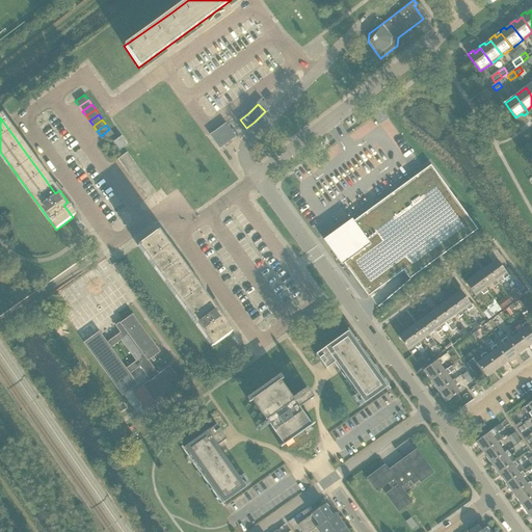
[(225,125),(211,135),(219,148),(234,137),(225,125)]
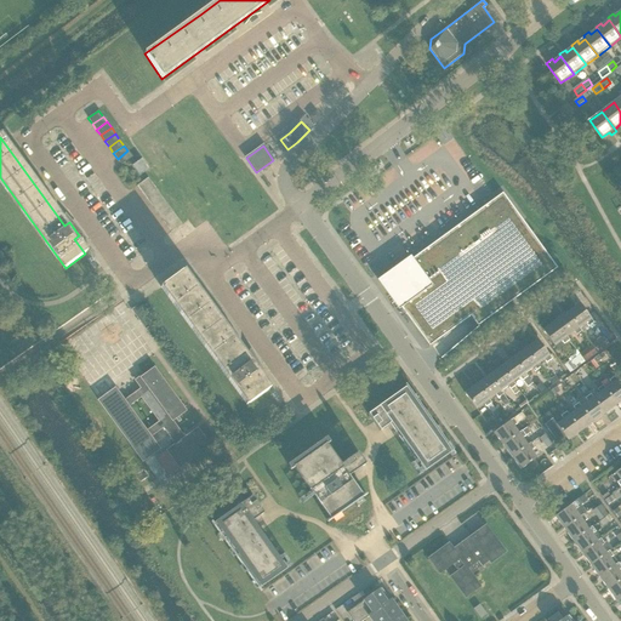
[(127,151),(118,159),(121,164),(132,157),(127,151)]
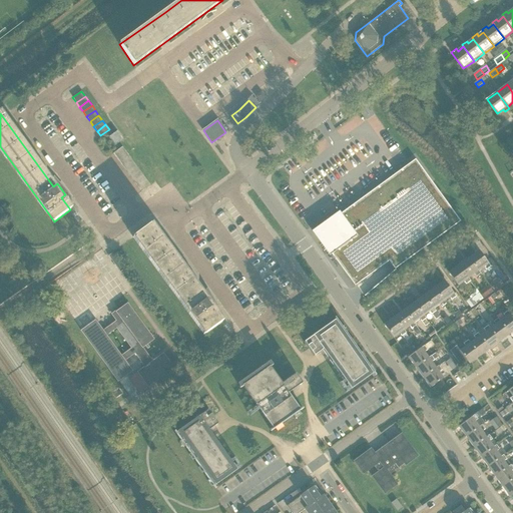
[(109,137),(115,145),(122,139),(116,131),(109,137)]
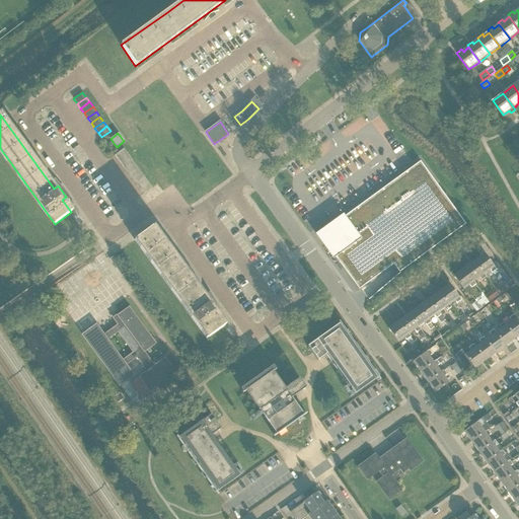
[(119,160),(127,154),(124,149),(115,155),(119,160)]
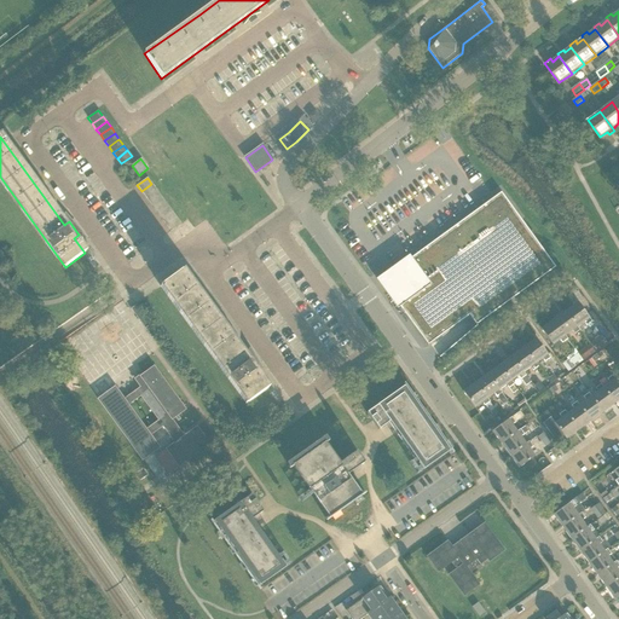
[(145,197),(156,189),(151,184),(142,191),(145,197)]
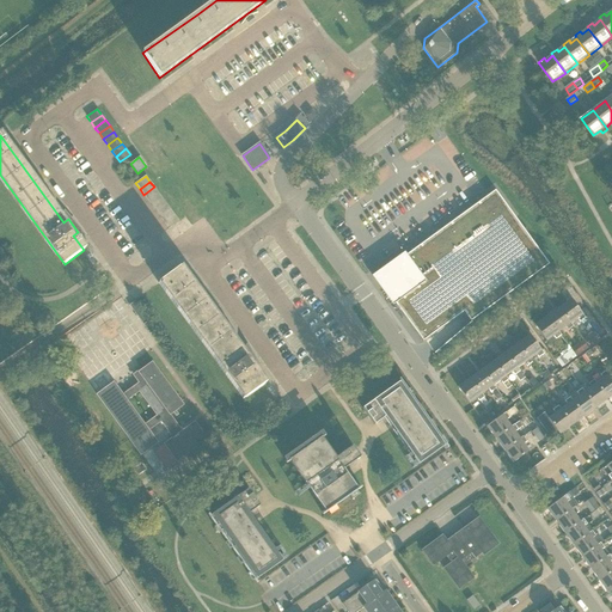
[(148,200),(158,193),(154,187),(144,195),(148,200)]
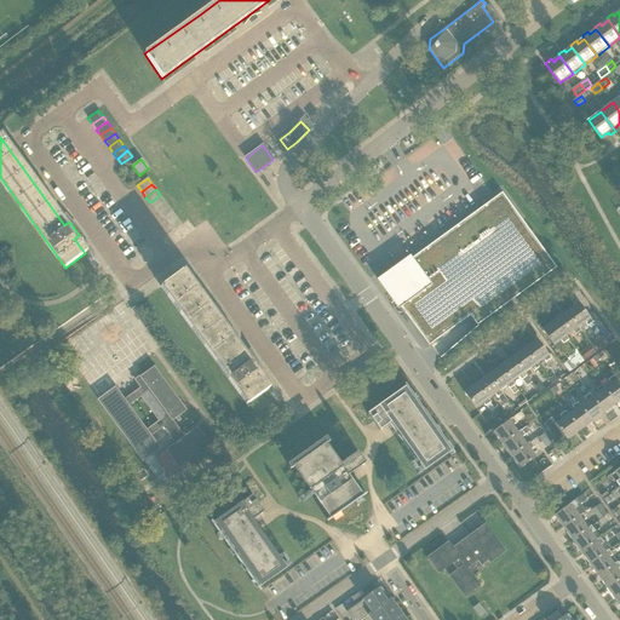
[(477,326),(556,268),(501,193),(411,259),(422,274),(391,294),(429,345),(470,316),(477,326)]
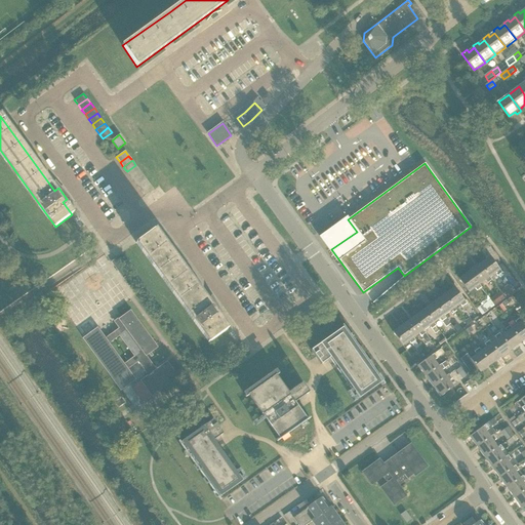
[(130,176),(139,170),(135,165),(127,171),(130,176)]
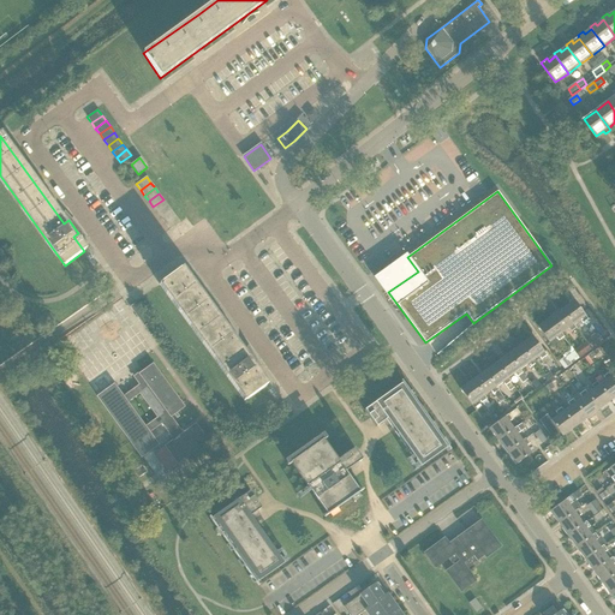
[(157,213),(167,206),(163,199),(153,207),(157,213)]
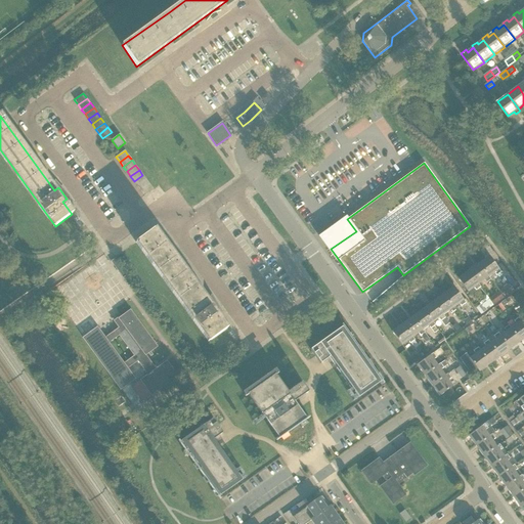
[(137,186),(145,180),(142,175),(134,181),(137,186)]
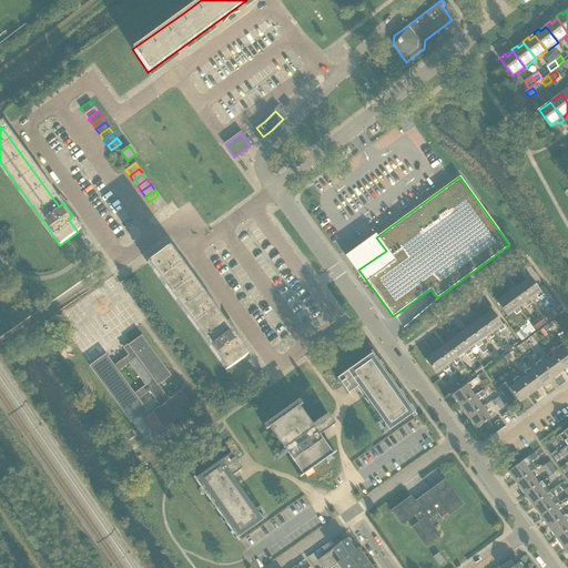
[(153,206),(162,200),(158,195),(149,202),(153,206)]
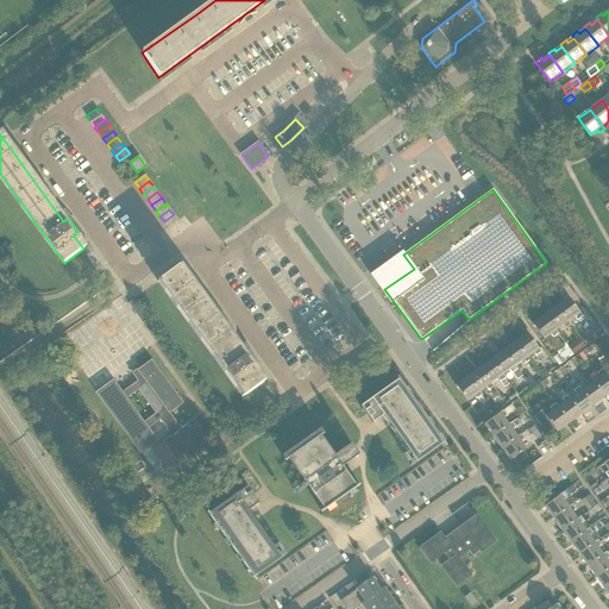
[(164,221),(168,227),(177,220),(174,214),(164,221)]
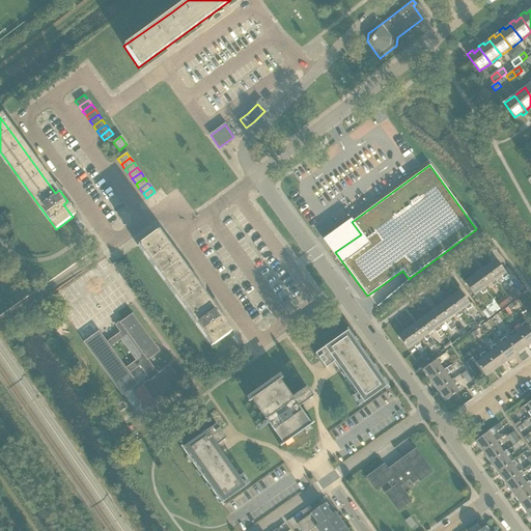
[(139,245),(165,281),(213,345),(228,333),(220,320),(224,317),(216,306),(211,309),(156,232),(139,245)]
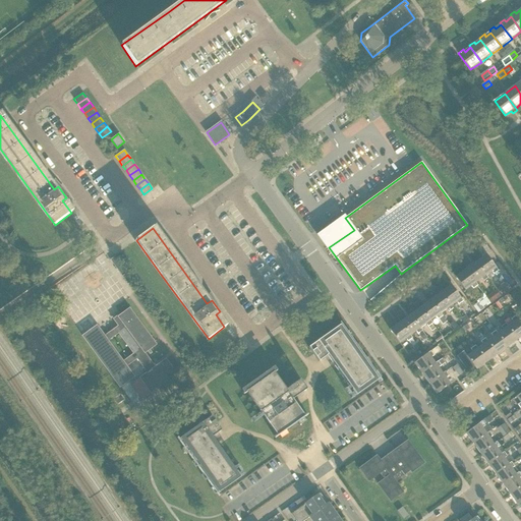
[(485,275),(491,271),(494,274),(498,271),(496,268),(485,254),(475,262),(485,275)]
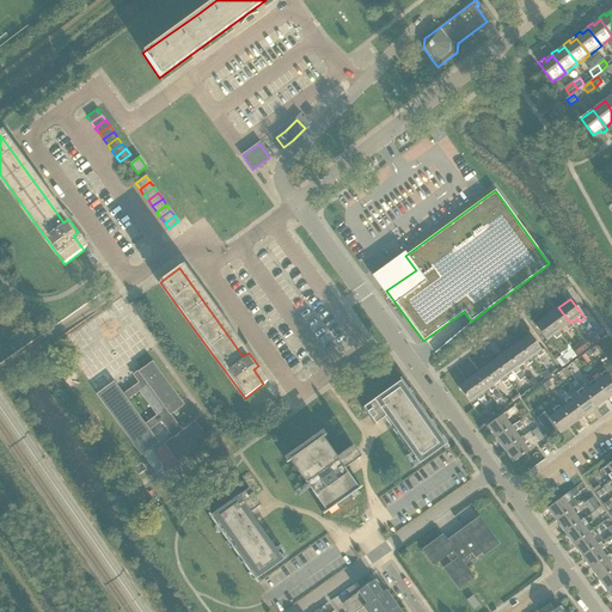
[(558,332),(565,326),(568,330),(573,326),(570,323),(558,307),(546,317),(558,332)]
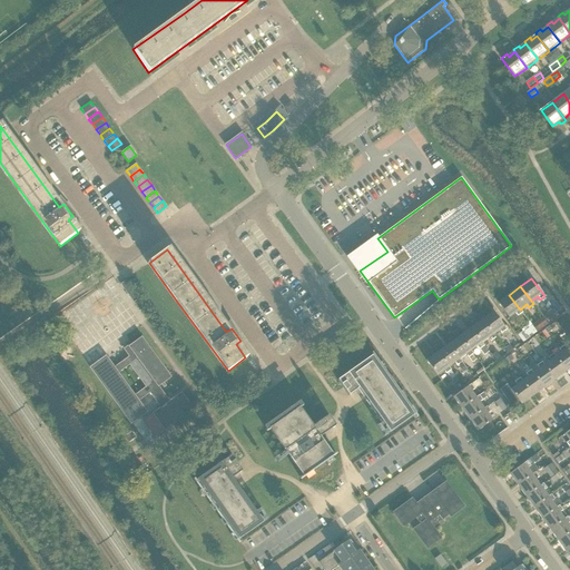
[(509,295),(498,303),(509,317),(516,313),(518,315),(522,312),(520,310),(509,295)]
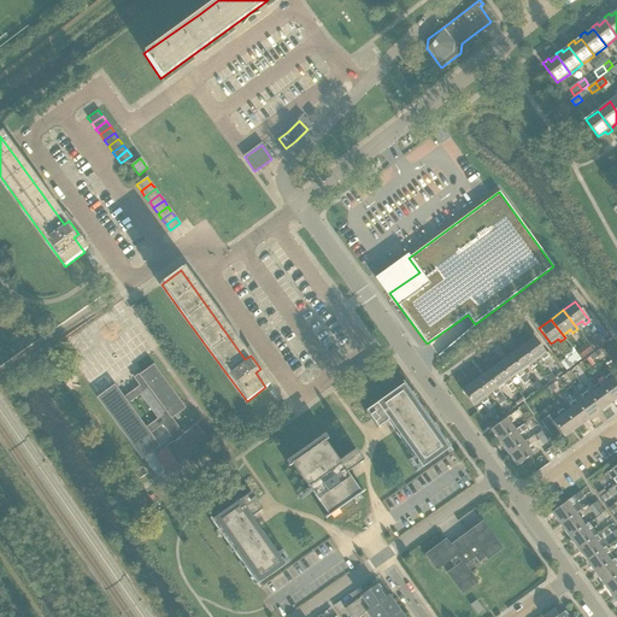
[(151,323),(145,327),(152,336),(157,333),(151,323)]
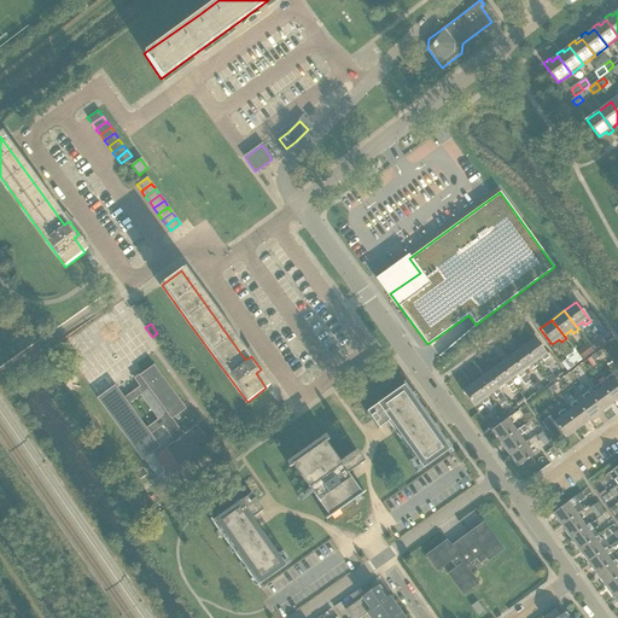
[(523,347),(534,362),(535,362),(541,357),(543,361),(548,357),(546,354),(547,354),(535,338),(523,347)]
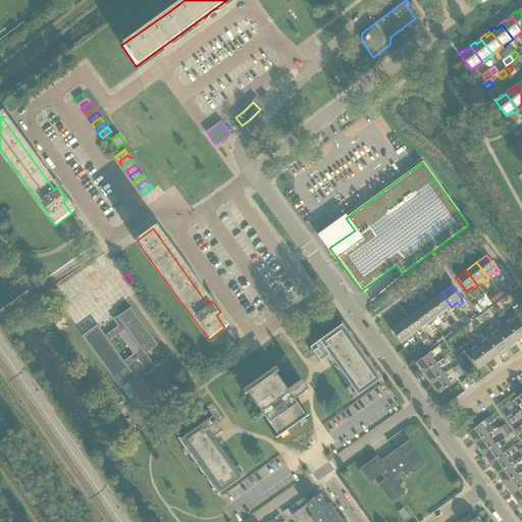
[(440,314),(441,314),(447,309),(449,312),(454,309),(452,306),(451,306),(441,293),(431,301),(440,314)]
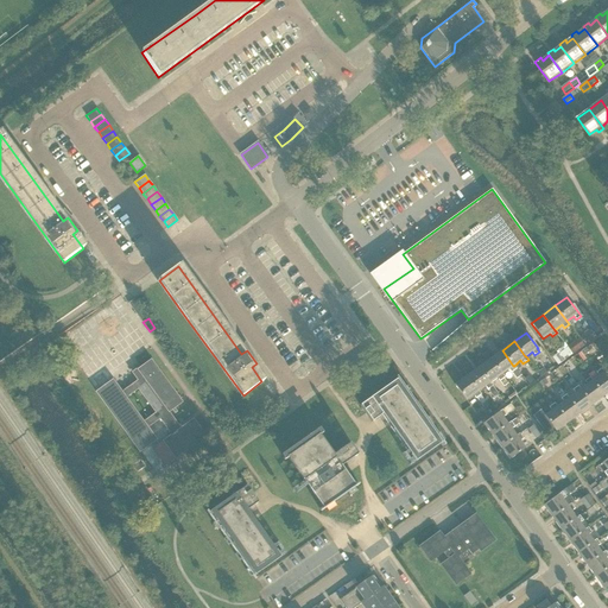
[(491,359),(501,374),(502,374),(508,369),(517,379),(521,375),(514,366),(513,366),(502,350),(491,359)]
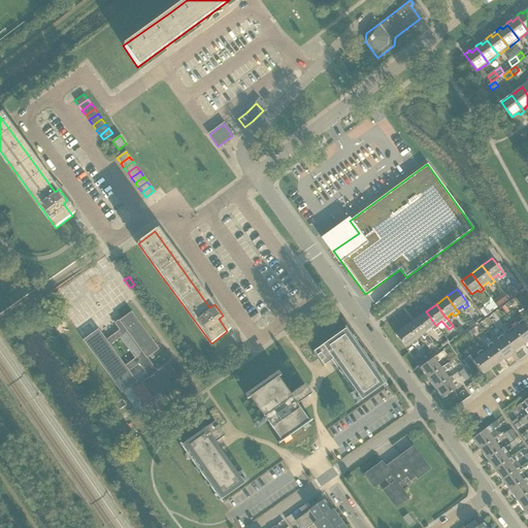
[(486,305),(480,310),(485,317),(490,312),(486,305)]
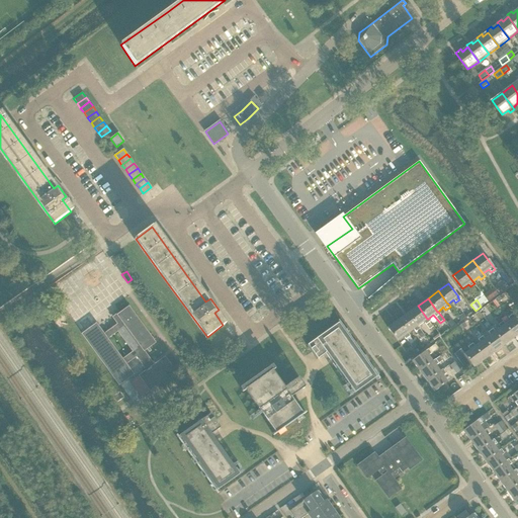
[(408,313),(417,326),(418,326),(423,322),(429,330),(433,326),(428,319),(427,319),(418,306),(408,313)]
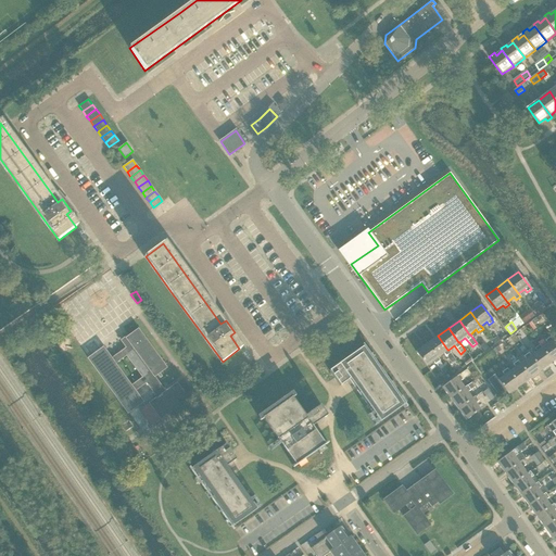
[(126,338),(121,341),(126,348),(112,358),(103,348),(88,358),(127,414),(143,403),(135,391),(147,383),(156,399),(149,404),(160,419),(188,400),(177,384),(165,392),(154,377),(167,368),(138,329),(126,338)]
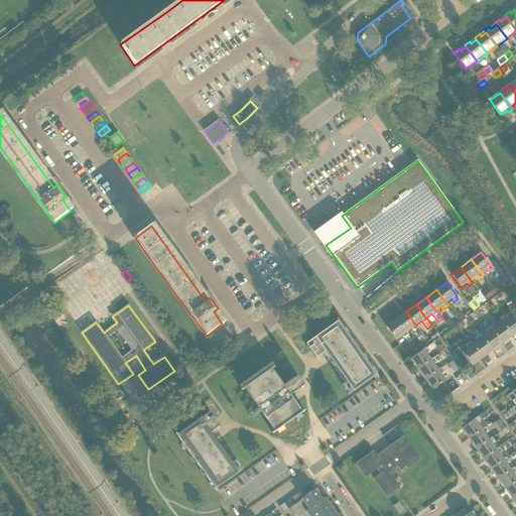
[(396,318),(405,333),(406,332),(411,328),(418,337),(422,334),(416,325),(415,325),(406,311),(396,318)]
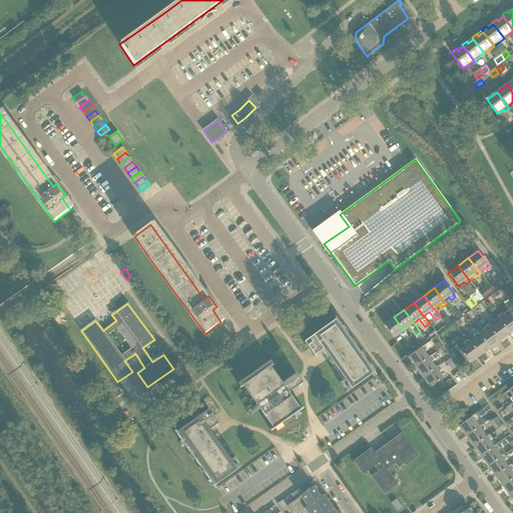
[(499,322),(509,335),(512,331),(512,318),(510,314),(509,314),(507,312),(503,315),(505,317),(499,322)]
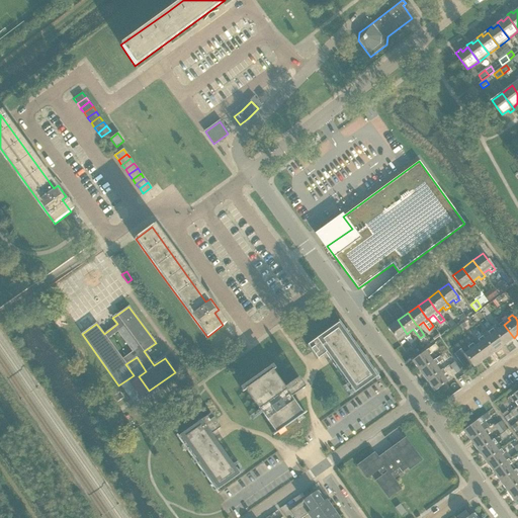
[(416,344),(408,333),(407,334),(398,320),(387,328),(397,341),(403,336),(405,339),(406,339),(412,347),(416,344)]
